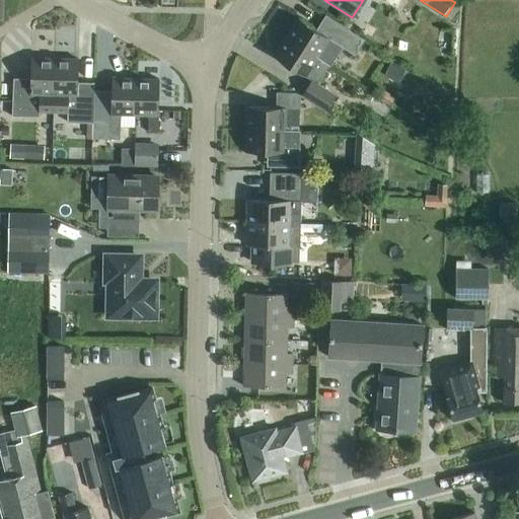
[(329,66),(341,47),(354,55),(363,41),(335,22),(325,36),(298,19),(286,38),(329,66)]
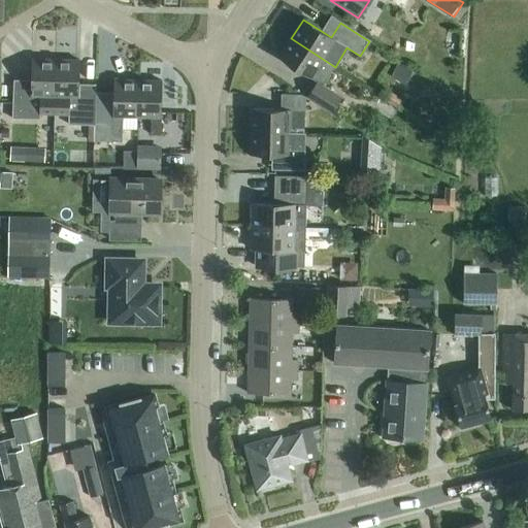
[(335,67),(291,38),(278,58),(317,83),(306,98),(331,113),(340,98),(323,86),(335,67)]
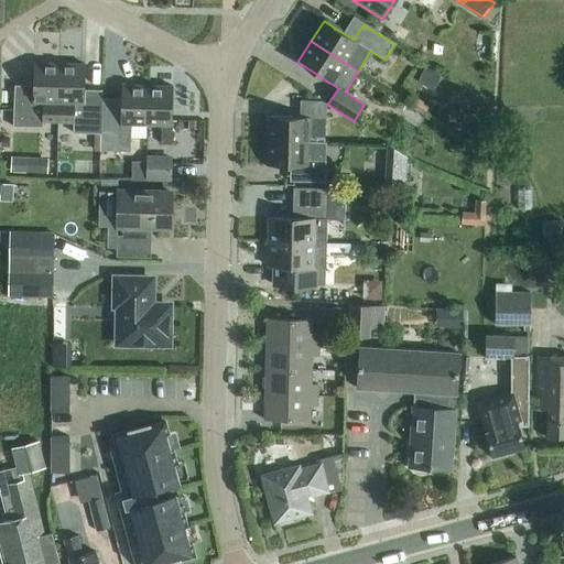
[(60,64),(33,64),(32,86),(14,86),(12,127),(42,128),(42,121),(57,121),(60,64)]
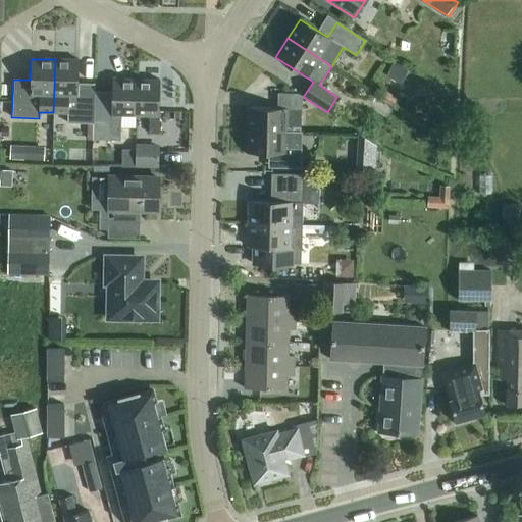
[(55,59),(53,112),(67,112),(67,123),(93,123),(93,140),(94,140),(95,102),(94,102),(95,85),(79,84),(79,60),(55,59)]
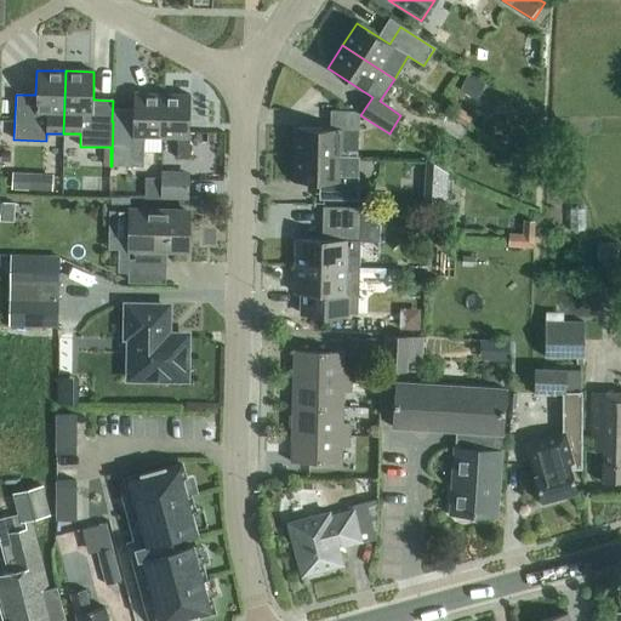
[(113,121),(112,166),(143,167),(144,137),(161,138),(161,95),(134,95),(132,121),(113,121)]
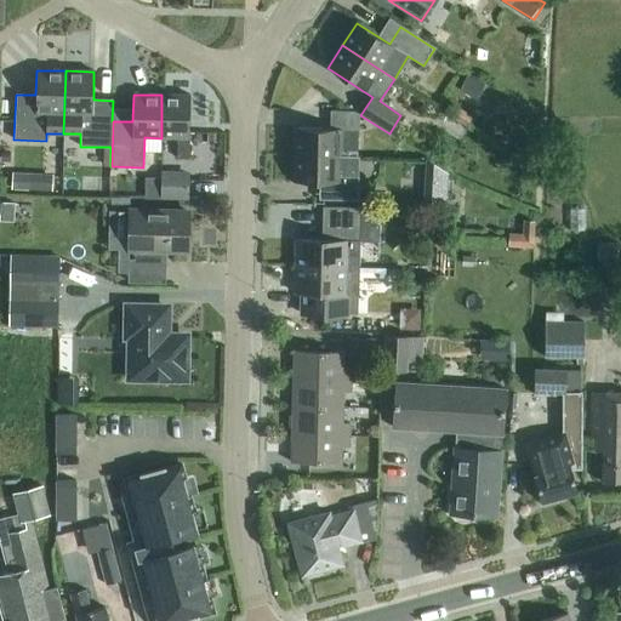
[(161,95),(161,138),(177,138),(177,159),(189,159),(191,96),(161,95)]
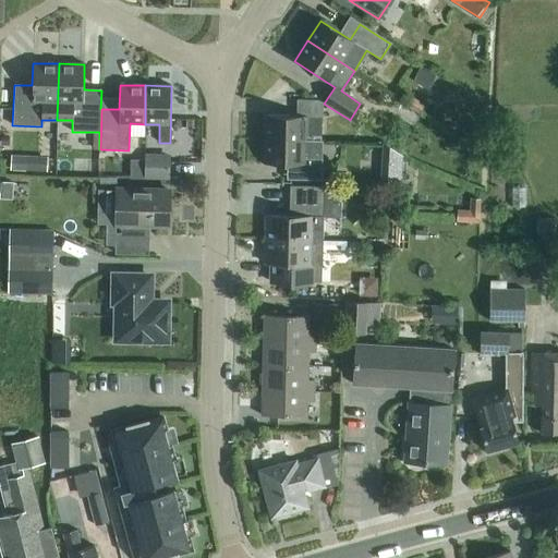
[(323,102),(318,100),(296,100),(296,117),(266,116),(266,140),(304,141),(305,117),(323,117),(323,102)]
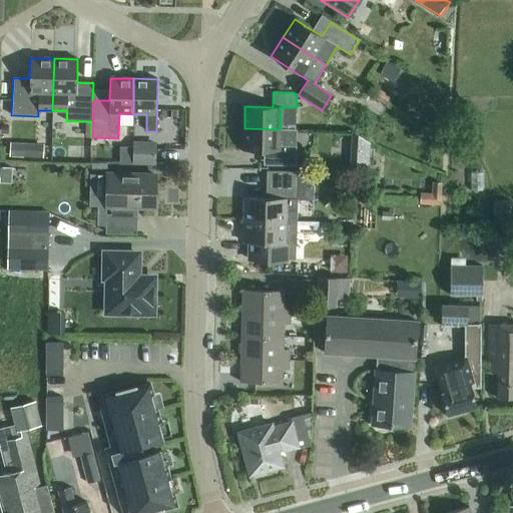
[(280,129),(244,128),(243,150),(272,151),(271,165),(295,165),(296,146),(294,144),(294,129),(280,129)]
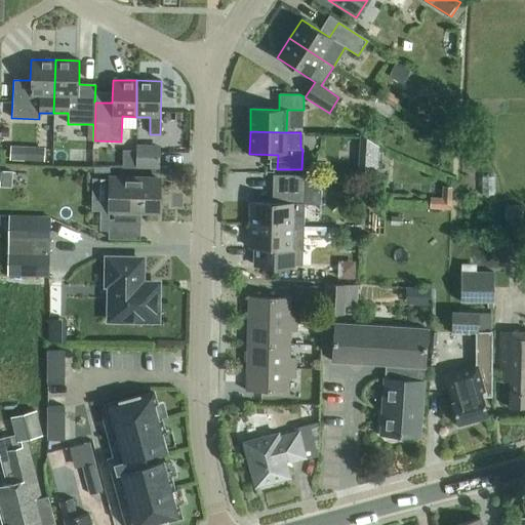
[(382,165),(384,136),(364,136),(363,164),(382,165)]
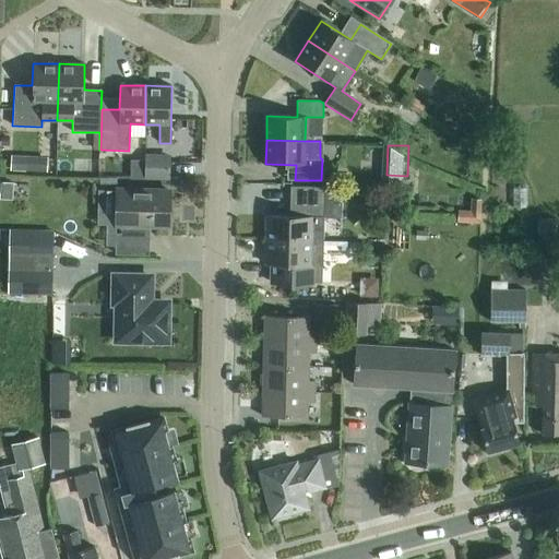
[(13,155),(12,170),(49,173),(49,157),(13,155)]
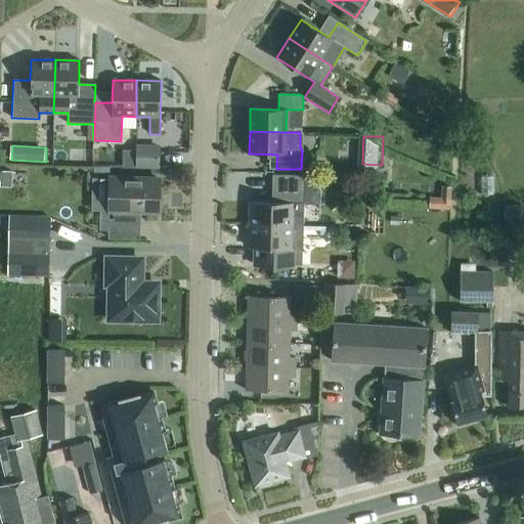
[(135,150),(135,168),(161,168),(161,150),(135,150)]
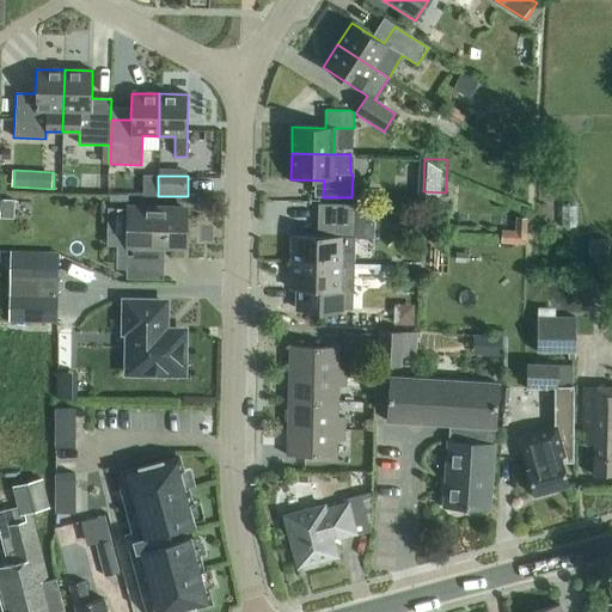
[(0,218),(13,219),(14,201),(0,200),(0,218)]
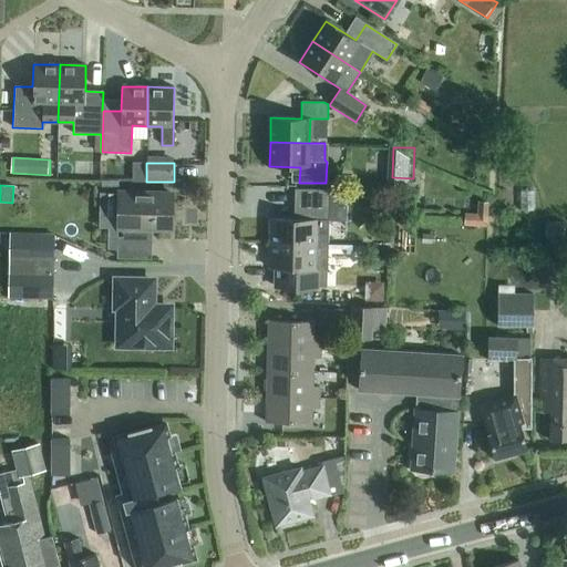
[(294,220),(270,219),(270,244),(328,245),(329,189),(295,189),(294,220)]
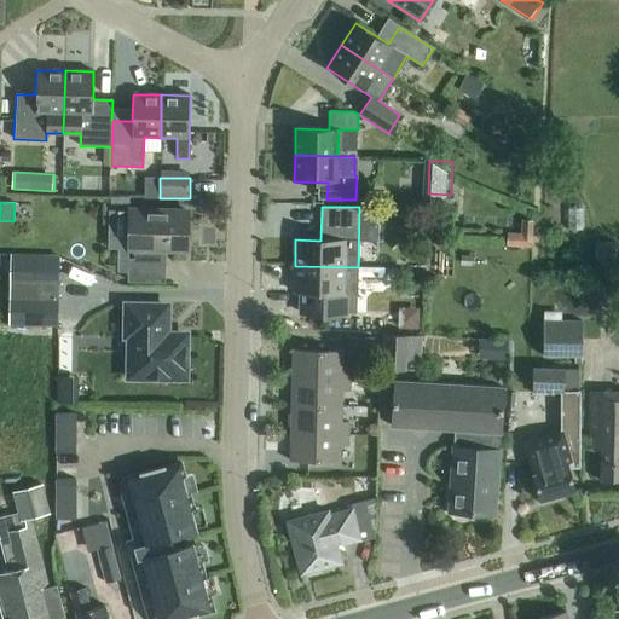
[(129,210),(128,243),(128,249),(134,250),(133,259),(128,259),(127,282),(165,283),(165,264),(158,264),(158,250),(186,250),(187,212),(129,210)]
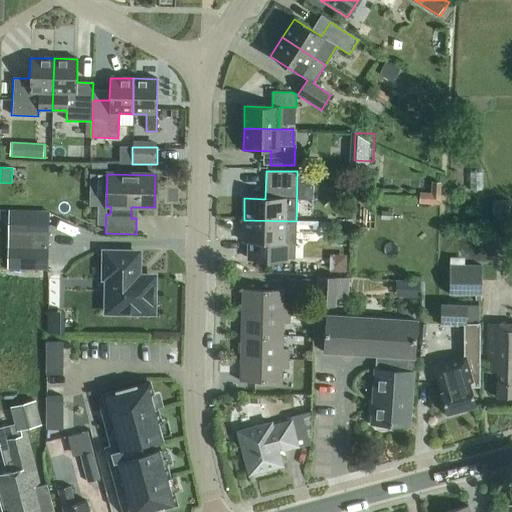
[(419,203),(439,204),(441,183),(431,182),(430,194),(419,193),(419,203)]
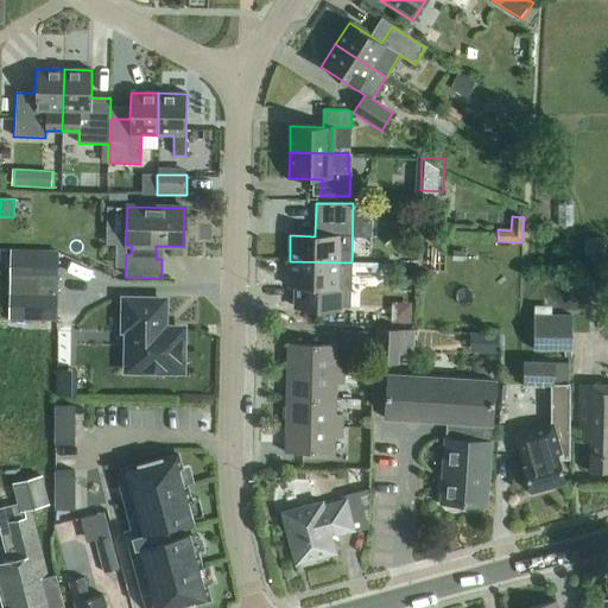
[(605,238),(584,238),(584,255),(605,255),(605,238)]
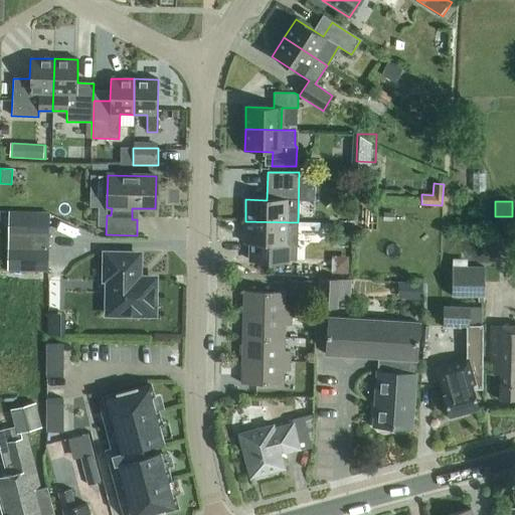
[(364,203),(363,230),(377,230),(378,203),(364,203)]
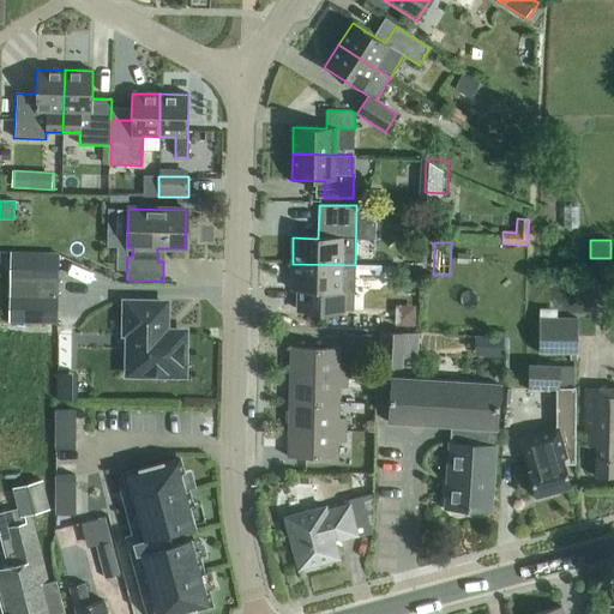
[(56,304),(58,256),(10,254),(8,323),(56,323),(56,304)]
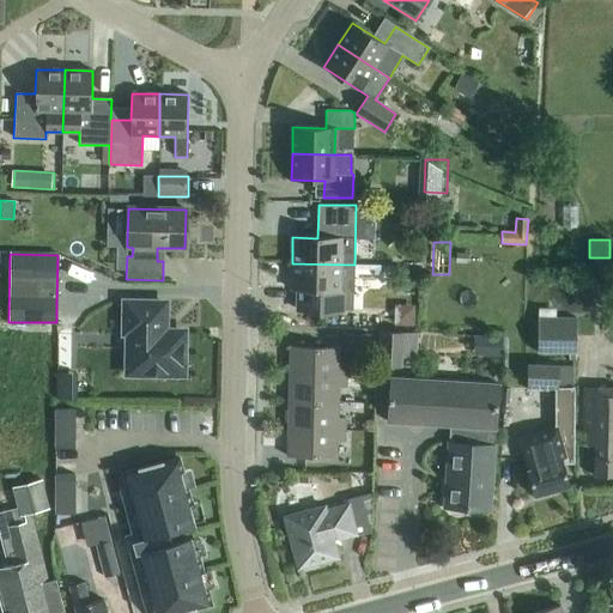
[(353,311),(354,265),(292,263),(291,290),(298,290),(298,310),(353,311)]
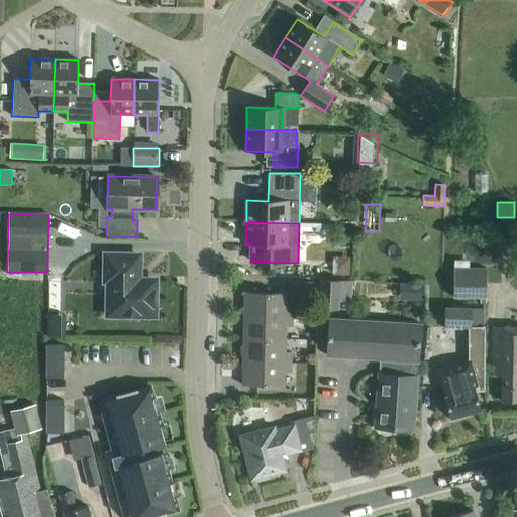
[(138,256),(128,255),(106,255),(106,280),(111,280),(110,296),(107,296),(107,316),(131,317),(131,315),(153,315),(154,281),(142,280),(138,276),(138,256)]
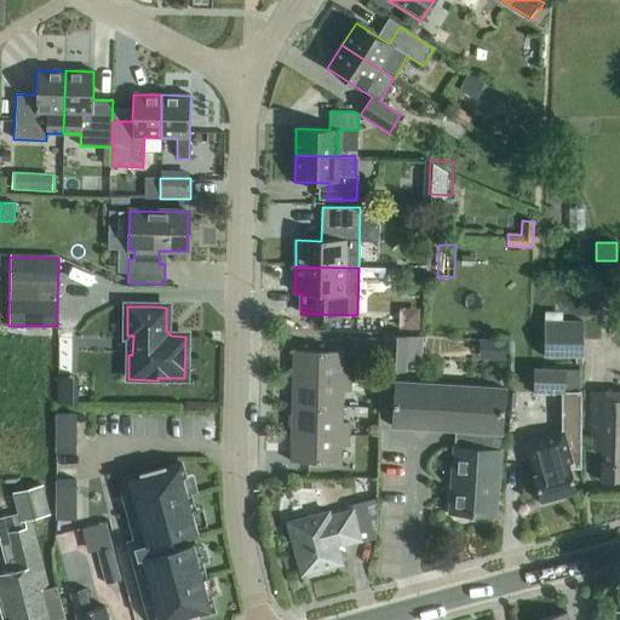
[(544,359),(577,359),(577,365),(581,365),(581,359),(583,359),(584,321),(562,321),(562,314),(544,313),(544,359)]
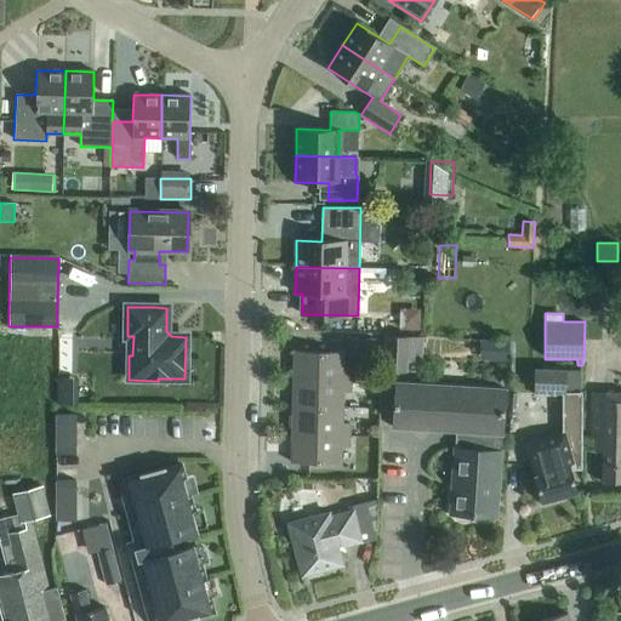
[(381,371),(408,372),(410,337),(383,335),(381,371)]
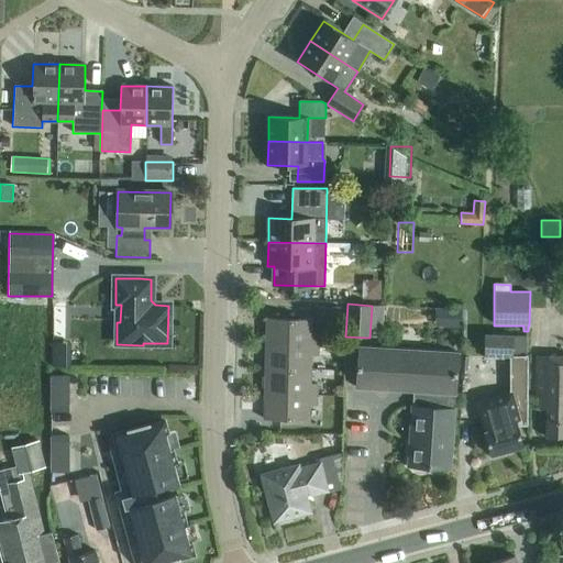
[(317,307),(317,322),(340,322),(340,307),(317,307)]
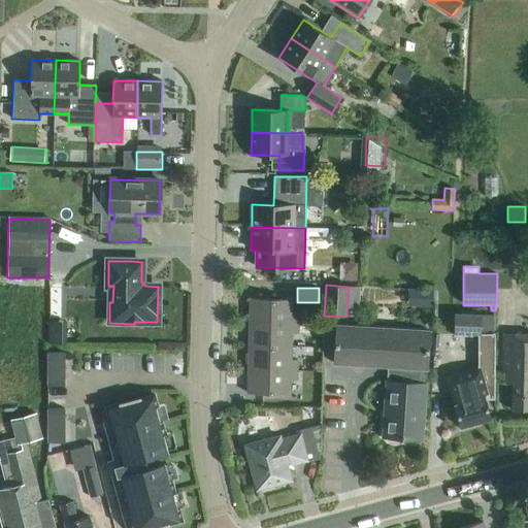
[(432,307),(433,290),(415,290),(414,306),(432,307)]
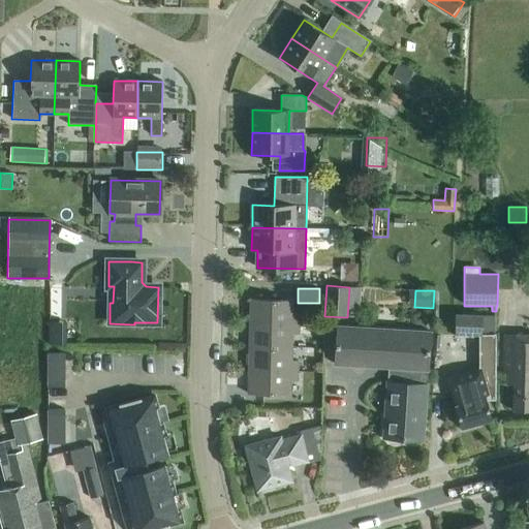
[(250,322),(299,324),(299,314),(292,314),(292,300),(250,299),(250,322)]
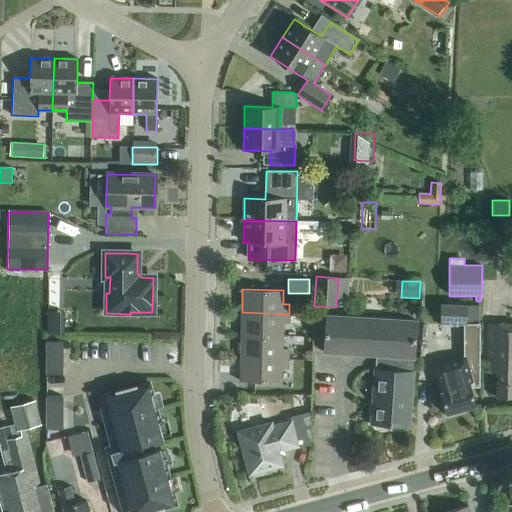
[(440,305),(439,326),(465,326),(465,324),(466,306),(440,305)]
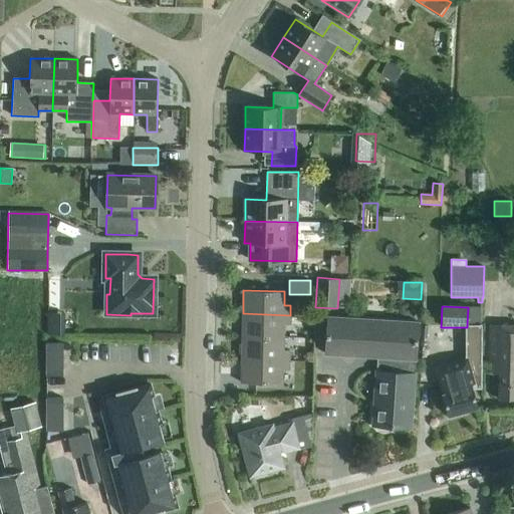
[(468,307),(467,325),(480,325),(480,307),(468,307)]
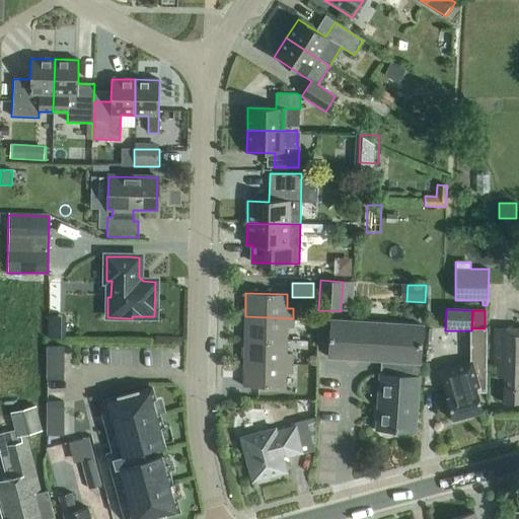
[(293,318),(245,316),(244,341),(286,342),(287,328),(293,328),(293,318)]
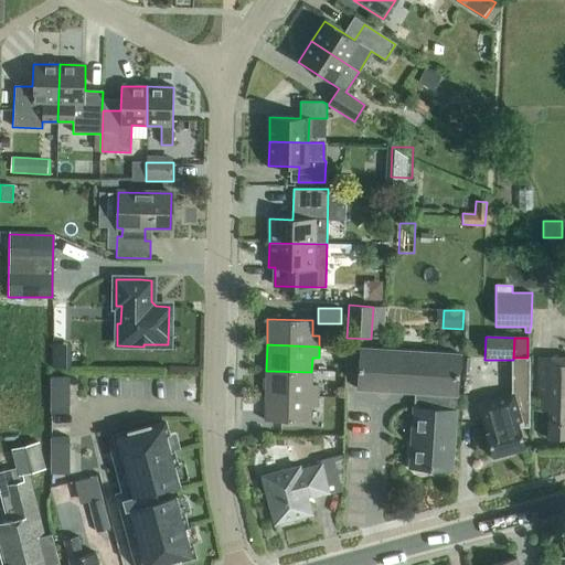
[(427,407),(452,409),(454,395),(457,395),(460,354),(360,349),(358,390),(428,394),(427,407)]
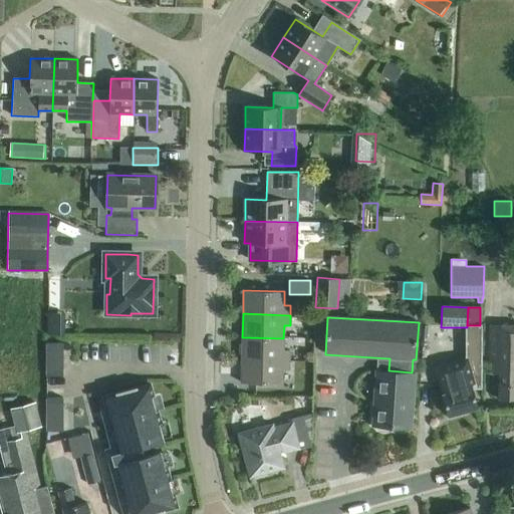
[(499,400),(513,399),(513,325),(490,325),(490,361),(500,361),(499,400)]
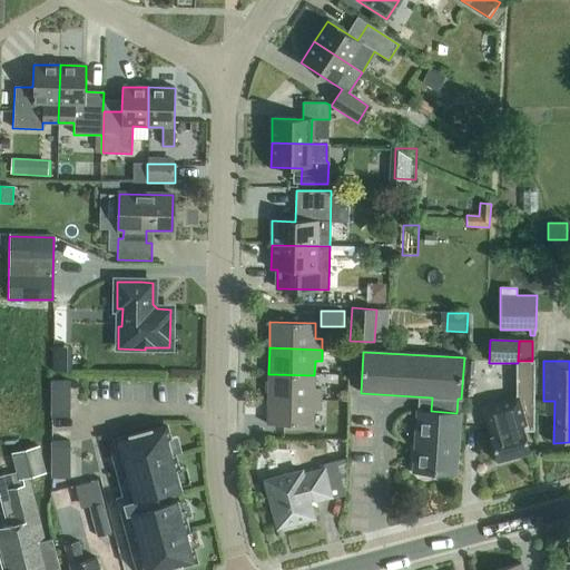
[(314,375),(268,374),(268,400),(321,401),(321,390),(314,389),(314,375)]
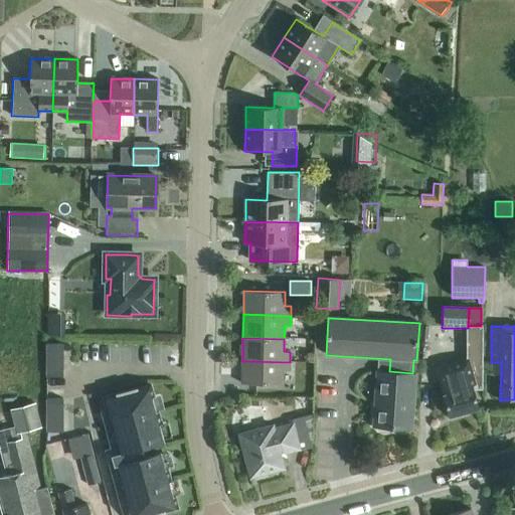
[(466,368),(439,375),(444,395),(450,416),(479,408),(473,389),(477,387),(481,388),(481,343),(466,343),(466,368)]
